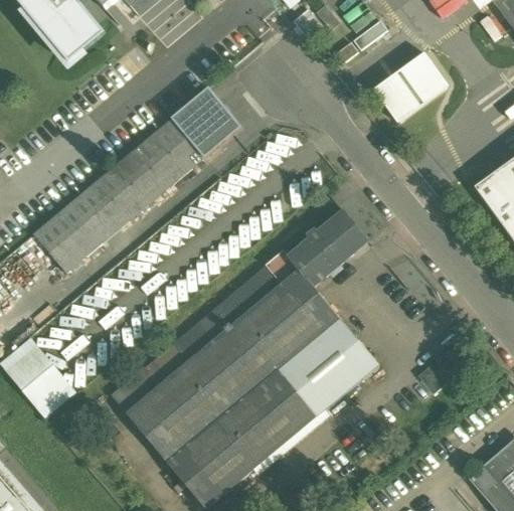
[(16,0),(69,63),(106,33),(82,5),(89,0),(99,0),(106,8),(115,0),(16,0)]
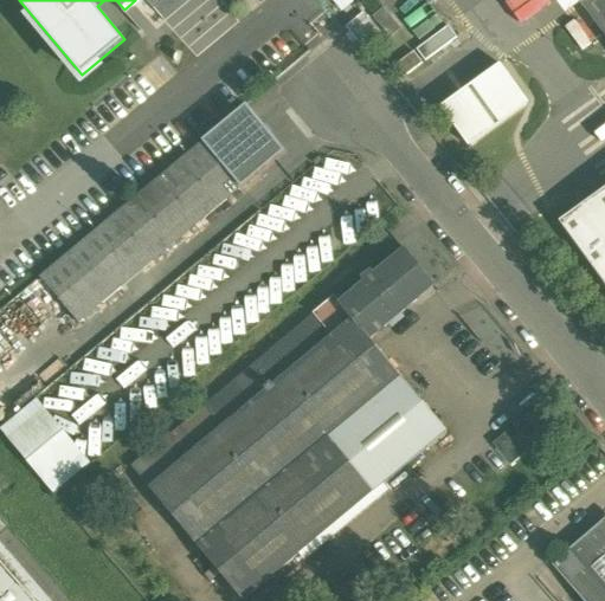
[(519,19),(545,0),(506,0),(519,19)]
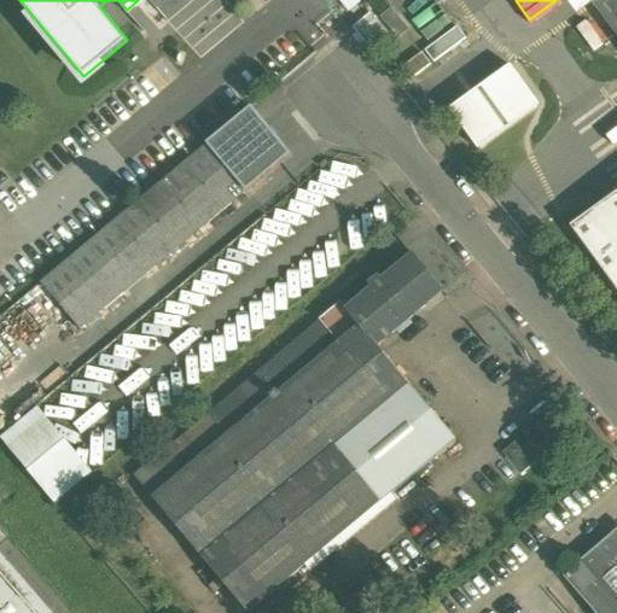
[(592,0),(616,34),(616,0),(592,0)]
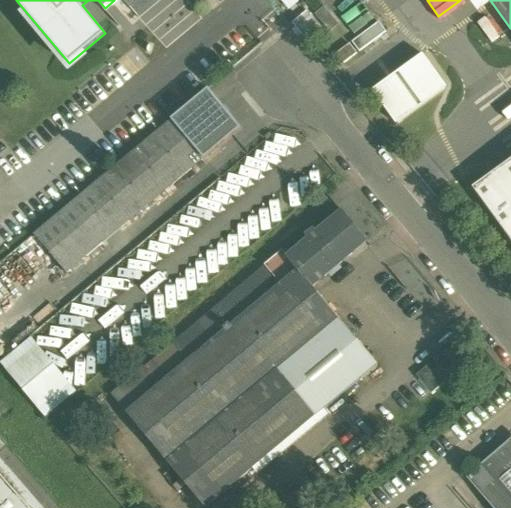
[(338,21),(323,3),(314,11),(328,29),(338,21)]
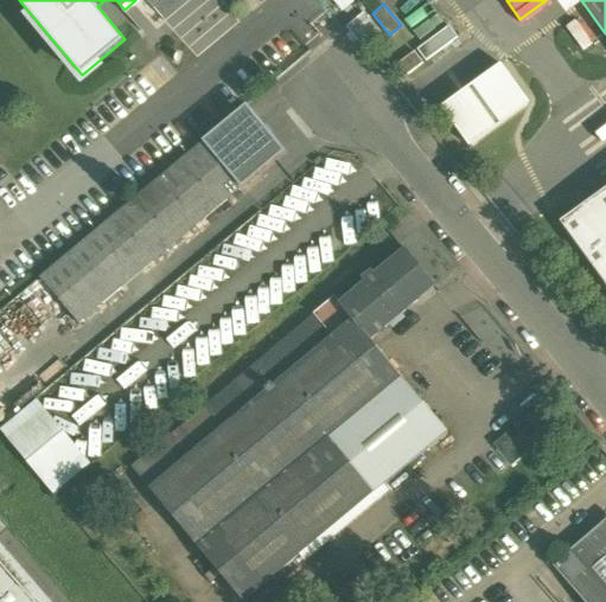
[(376,26),(363,11),(364,11),(363,10),(345,24),(359,43),(377,27),(376,26)]
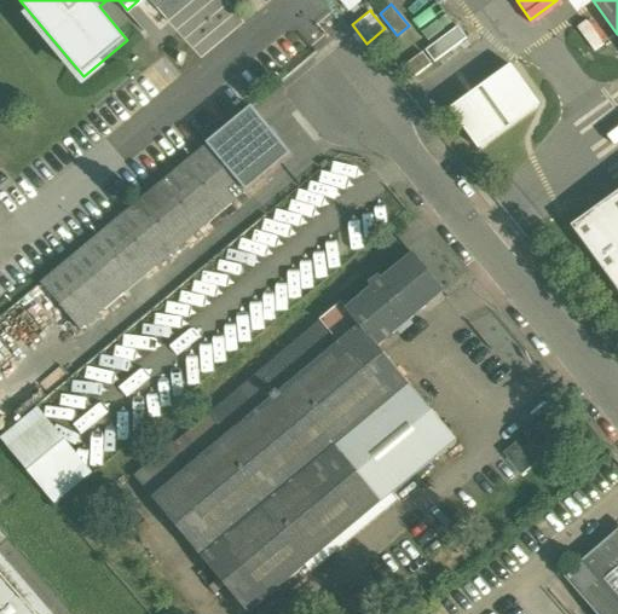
[(457,23),(423,46),(433,58),(466,34),(457,23)]
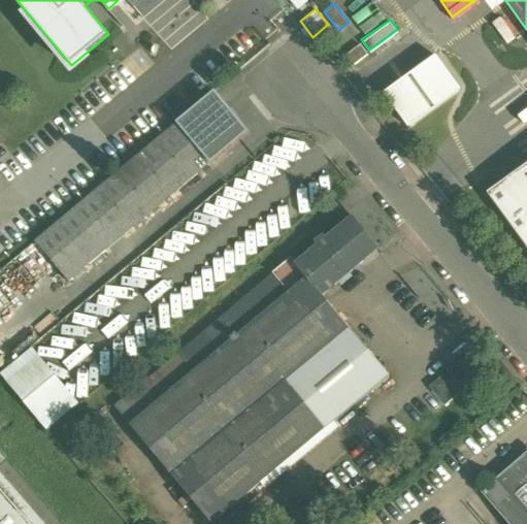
[(405,125),(460,87),(436,54),(382,91),(405,125)]
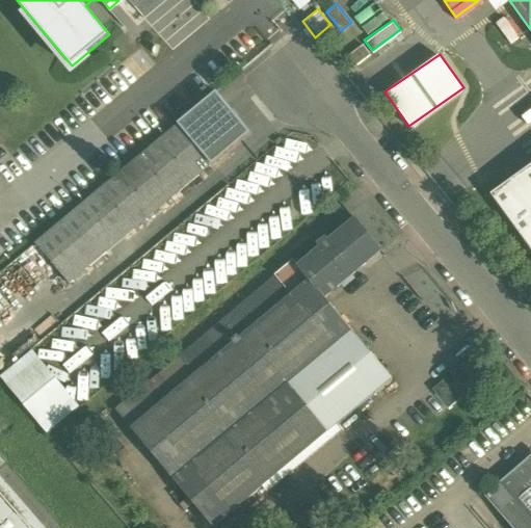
[(249,131),(215,89),(177,122),(210,162),(211,162),(249,131)]
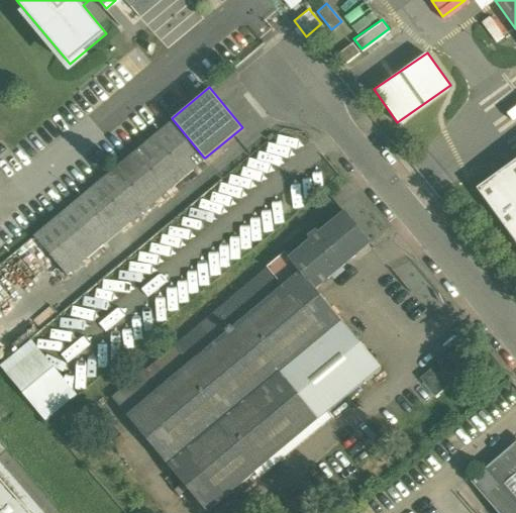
[(172,118),(88,188),(121,227),(204,158),(172,118)]
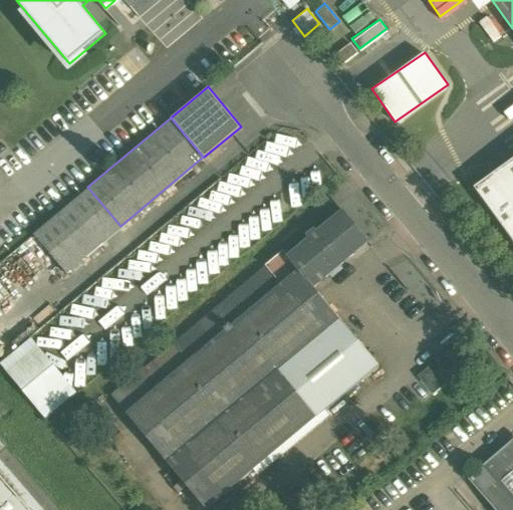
[(512,156),(473,185),(512,240),(512,156)]
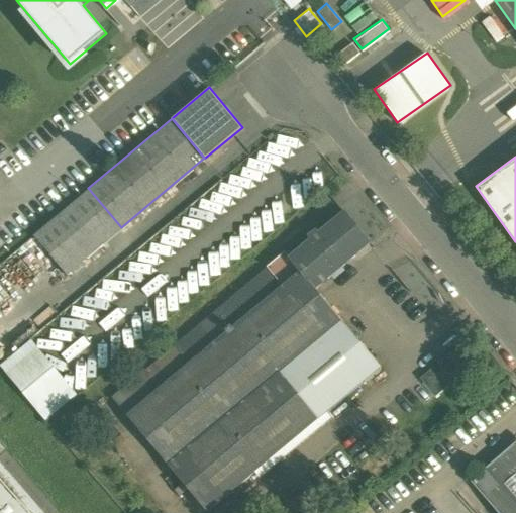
[(88,188),(33,233),(66,273),(121,227),(88,188)]
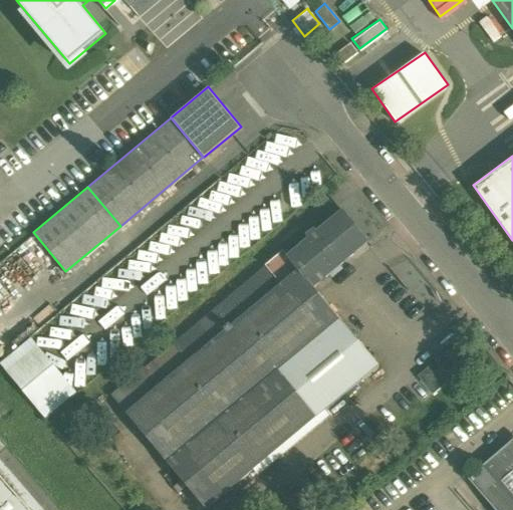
[(307,235),(308,237),(287,254),(313,285),(338,263),(367,239),(342,209),(316,230),(315,229),(307,235)]
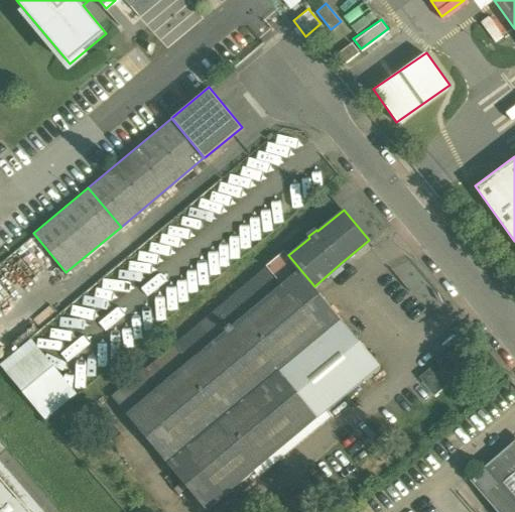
[(284,251),(173,344),(188,362),(127,413),(207,509),(379,365),(316,289),(288,255),(284,251)]
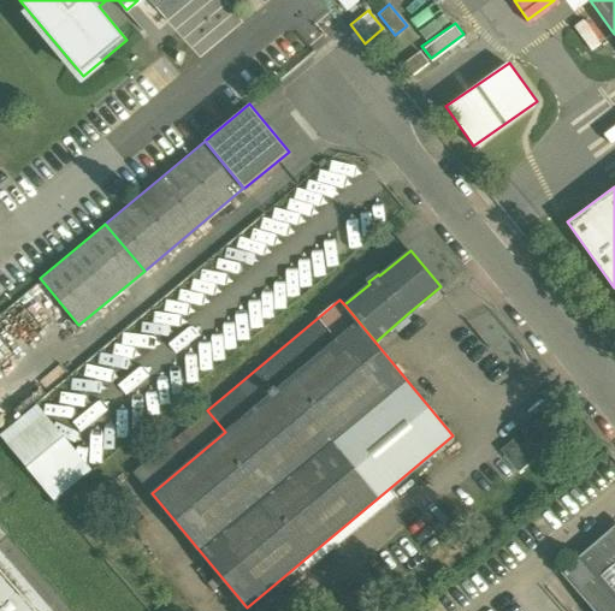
[(55,499),(93,468),(39,402),(1,434),(55,499)]
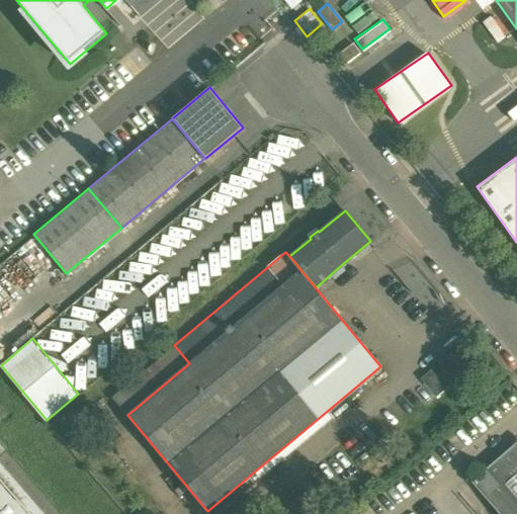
[(457,346),(421,376),(436,395),(474,364),(457,346)]
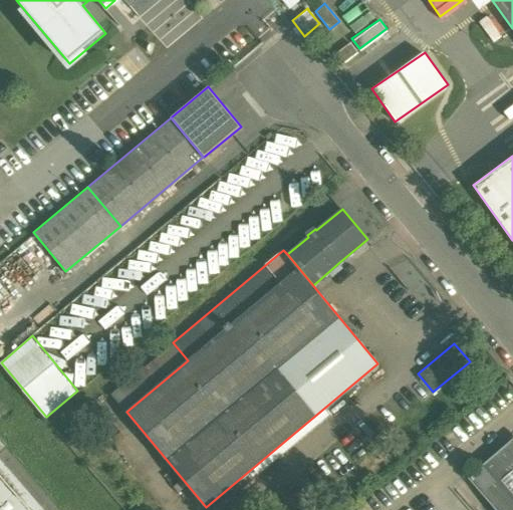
[(112,392),(93,407),(101,417),(120,403),(112,392)]
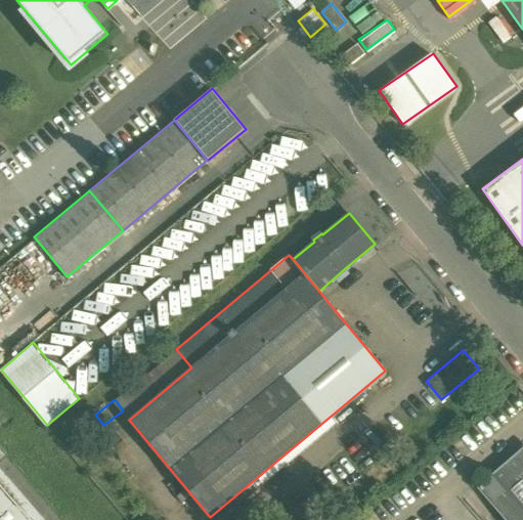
[(522,519),(522,445),(477,485),(506,519),(522,519)]
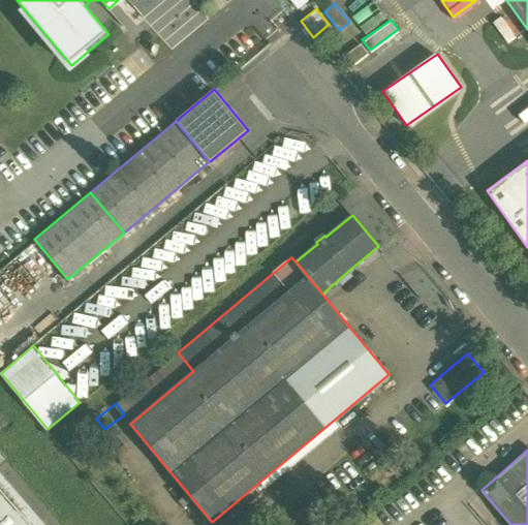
[(26,524),(0,494),(0,524),(26,524)]
